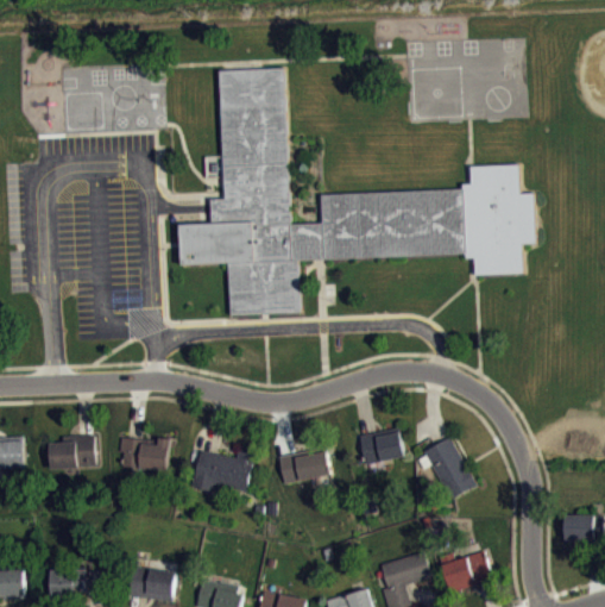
[(470,166),(518,164),(520,193),(533,193),(535,243),(521,244),(522,273),(474,275),(473,258),(464,258),(464,254),(296,261),(298,312),(228,315),(227,262),(180,264),(178,224),(210,223),(209,199),(224,199),(219,70),(283,67),(289,224),(321,223),(320,195),(462,189),(462,185),(470,183),(470,166)]
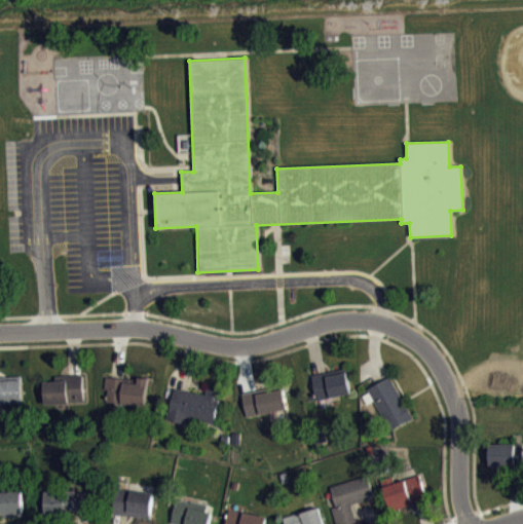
[(309,377),(314,402),(347,395),(343,370),(309,377)]
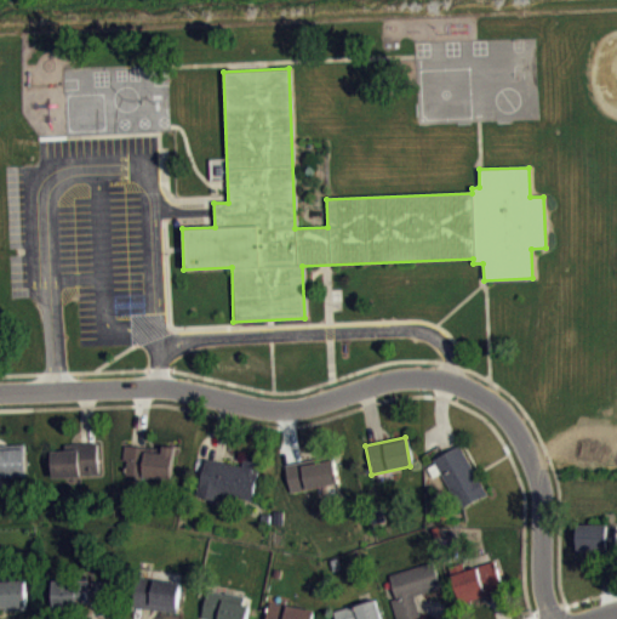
[(50,453),(51,480),(75,477),(78,476),(95,475),(92,444),(62,446),(63,452),(50,453)]
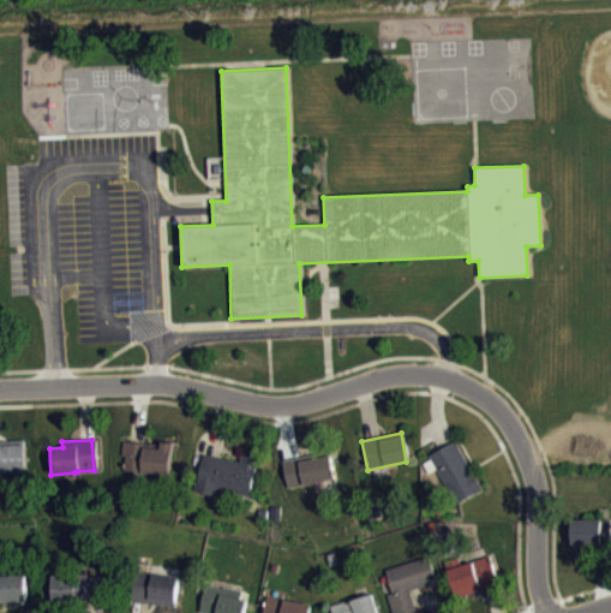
[(0,474),(24,472),(22,442),(0,442),(0,474)]
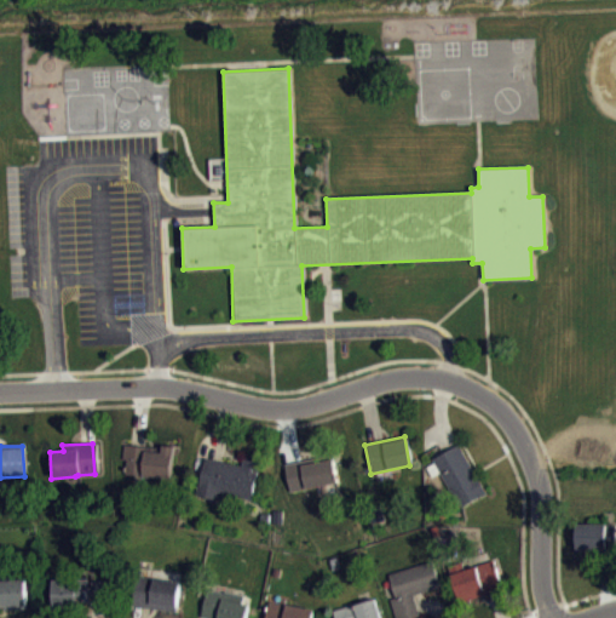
[(122,476),(124,461),(120,461),(121,446),(160,450),(160,446),(171,447),(171,455),(170,457),(167,490),(130,485),(130,478),(122,476)]
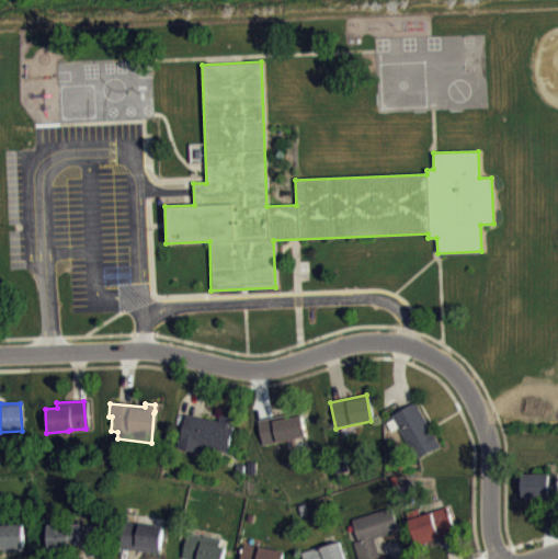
[(388,417),(390,420),(384,424),(389,433),(396,429),(414,459),(439,446),(413,403),(388,417)]
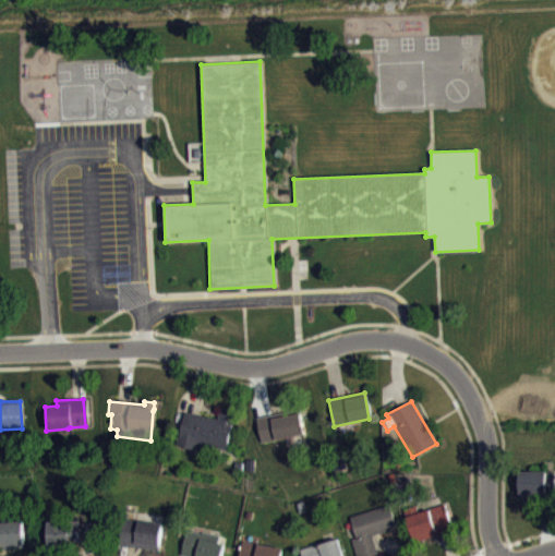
[(253,419),(258,444),(302,435),(298,410),(253,419)]
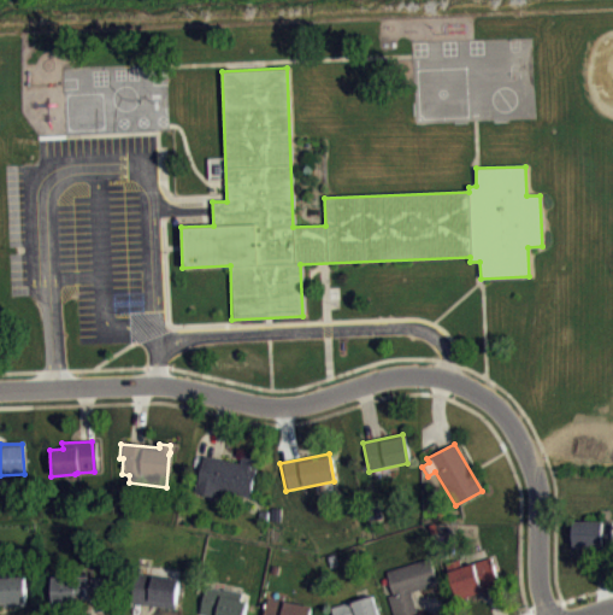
[(201,456),(192,493),(211,498),(213,491),(247,499),(257,461),(239,457),(237,464),(201,456)]
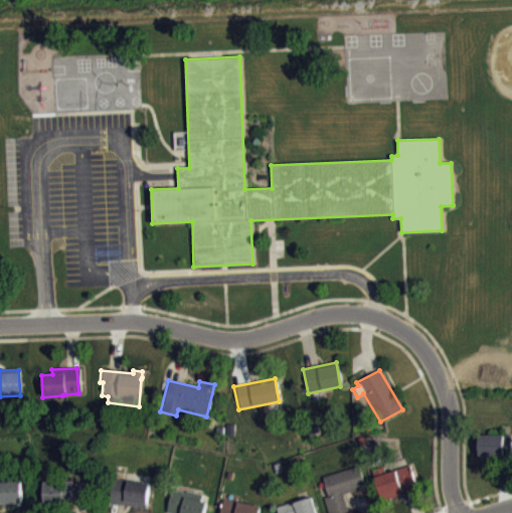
[(511,437),(478,436),(477,459),(511,461),(511,437)]
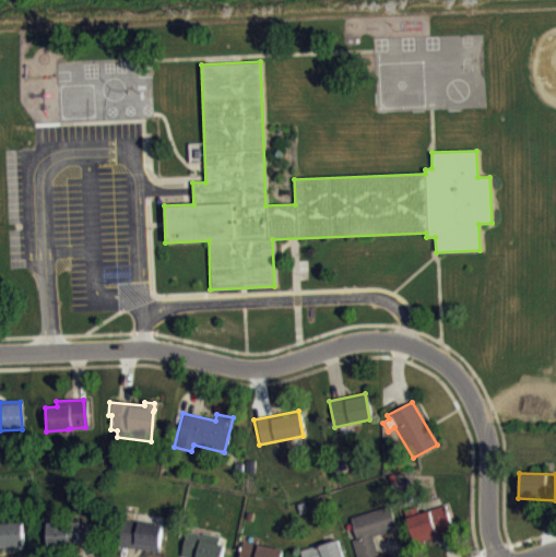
[(349,542),(353,556),(377,556),(370,537),(395,530),(388,506),(349,519),(355,540),(349,542)]
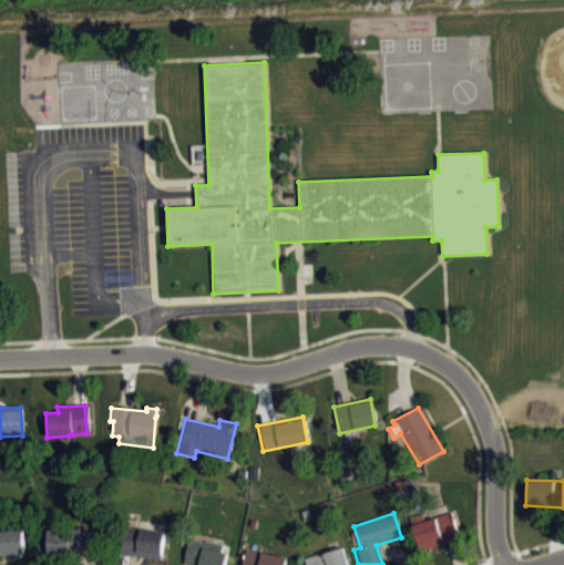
[(419,552),(459,540),(450,513),(424,522),(422,514),(408,520),(419,552)]
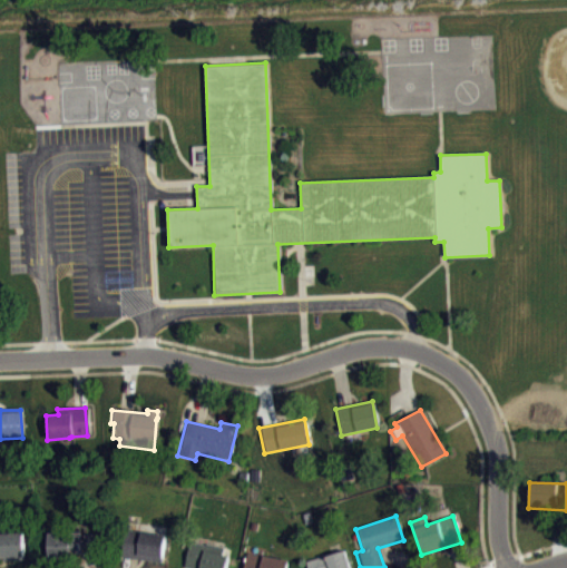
[(162,537),(158,564),(118,557),(123,530),(162,537)]
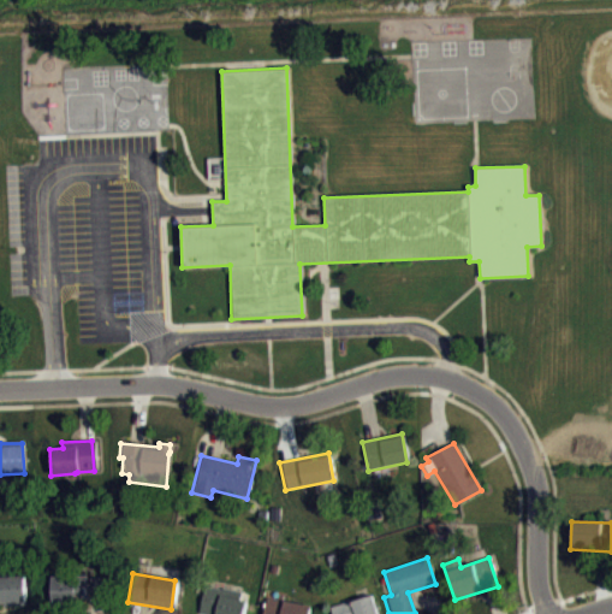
[(51,578),(52,603),(83,602),(83,600),(96,600),(96,602),(107,602),(106,579),(87,579),(85,576),(51,578)]
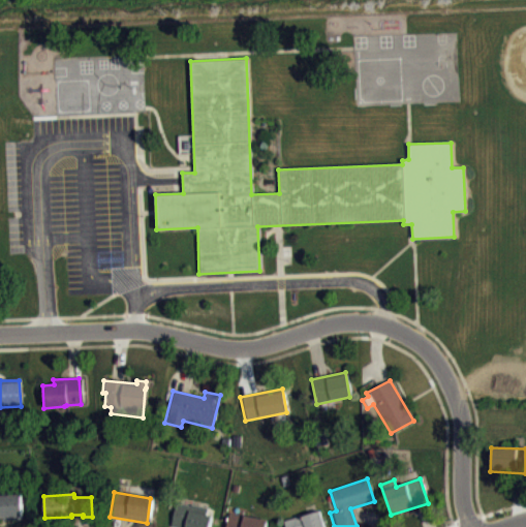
[(0,496),(19,496),(20,519),(2,520),(0,520),(0,496)]
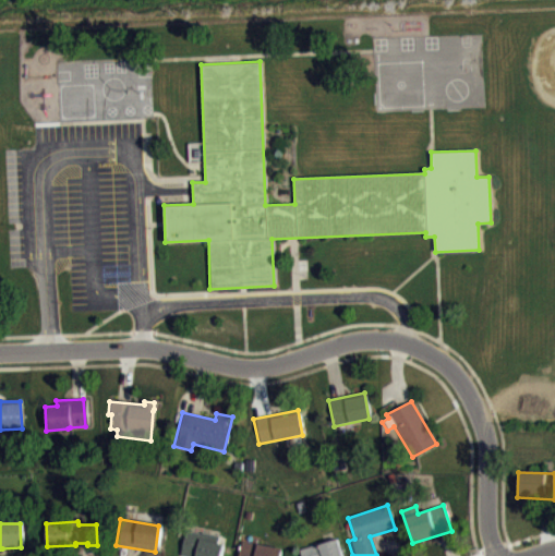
[(178,555),(184,531),(200,535),(200,533),(222,538),(218,555),(178,555)]
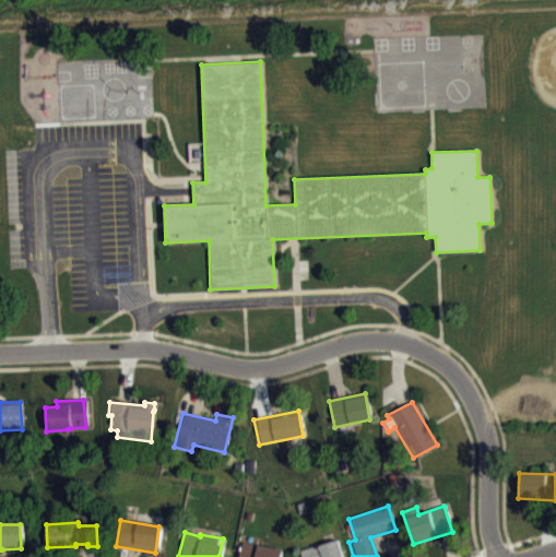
[(298,552),(299,556),(341,556),(336,541),(298,552)]
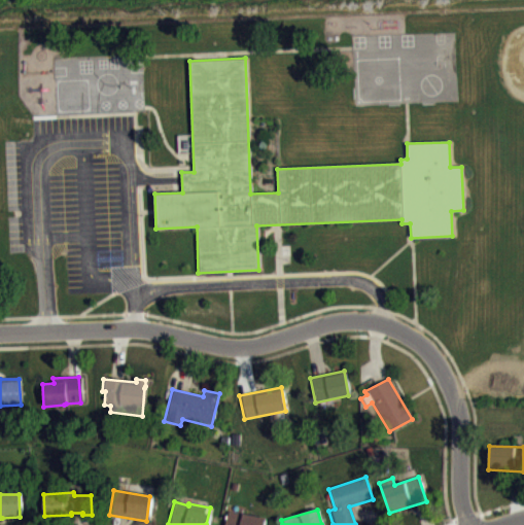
[(226,512),(223,524),(263,524),(264,519),(226,512)]
